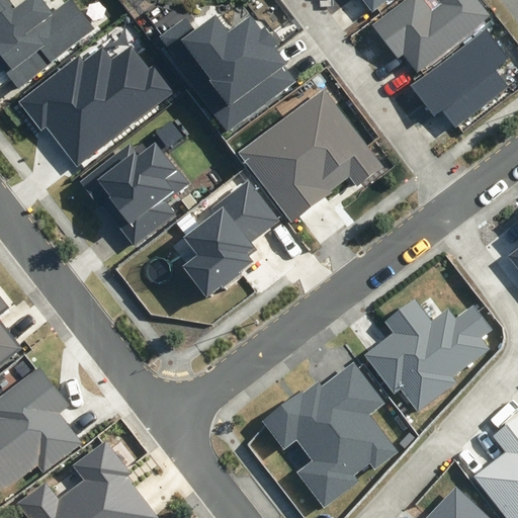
[(0,0),(0,63),(18,87),(94,28),(72,0),(69,0),(52,13),(40,0),(27,0),(16,9),(9,0),(0,0)]
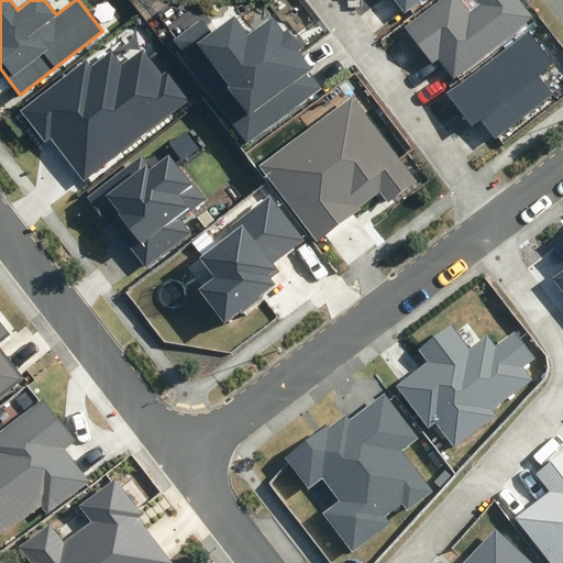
[(396,0),(405,11),(419,0),(396,0)]
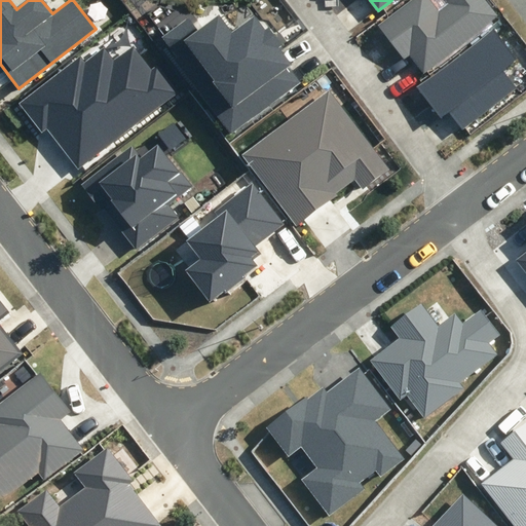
[(424,74),(500,17),(486,0),(444,0),(447,4),(439,10),(430,0),(413,0),(379,26),(405,60),(410,55),(424,74)]
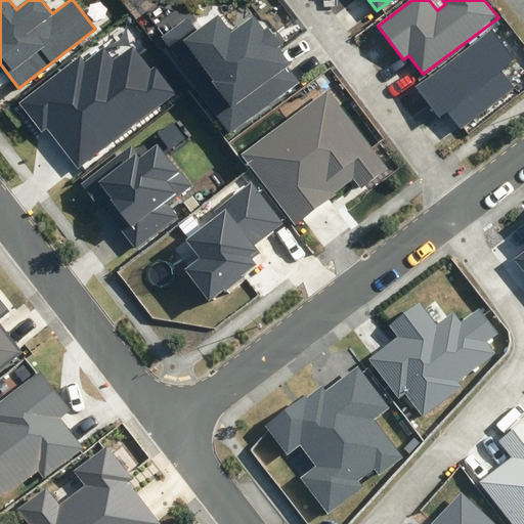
[(230,130),(297,81),(286,66),(289,63),(276,48),(281,44),(268,27),(265,29),(254,14),(230,32),(218,15),(199,31),(188,16),(161,38),(230,130)]
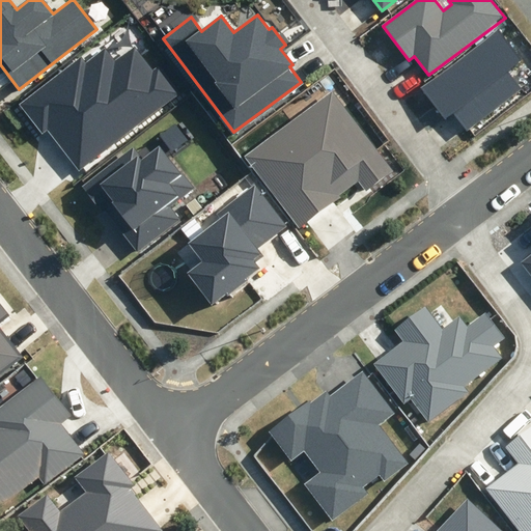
[(524,62),(499,29),(421,87),(446,119),(454,113),(467,130),(521,88),(509,73),(524,62)]
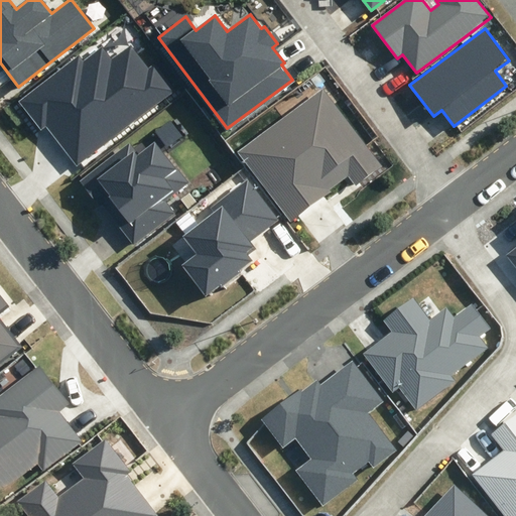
[(83,61),(79,56),(19,102),(41,130),(46,126),(77,166),(174,93),(152,65),(148,68),(130,44),(111,58),(103,47),(83,61)]
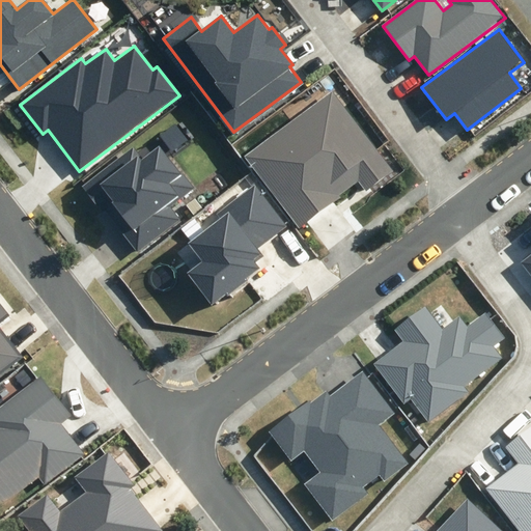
[(395,171),(333,89),(244,156),(299,229),(341,198),(339,196),(358,183),(366,193),(395,171)]
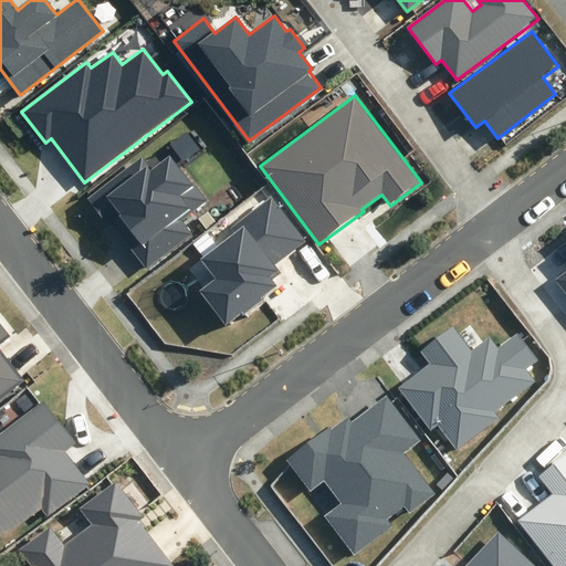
[(161,161),(156,155),(146,163),(142,156),(86,199),(106,224),(112,221),(146,265),(189,233),(179,220),(207,200),(196,185),(194,187),(169,155),(161,161)]
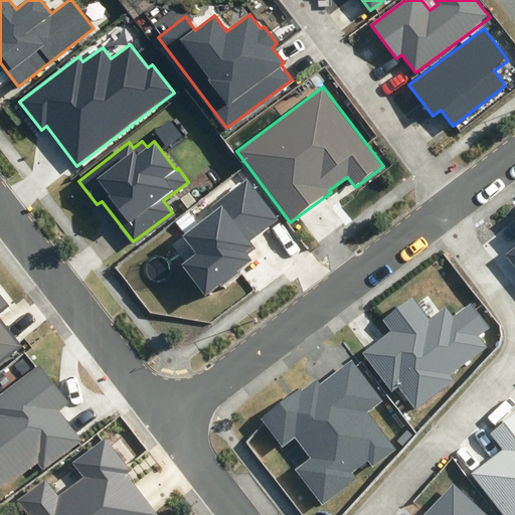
[(277,219),(247,180),(210,208),(213,212),(183,235),(197,254),(183,266),(205,295),(220,283),(222,286),(240,272),(239,270),(251,261),(247,254),(255,248),(248,240),(277,219)]
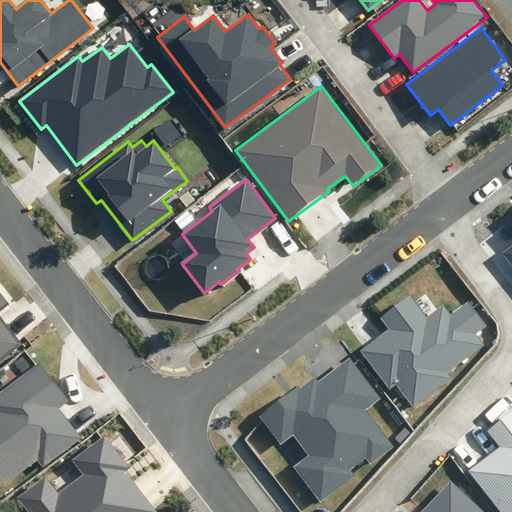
[(511,246),(503,253),(511,264),(511,246)]
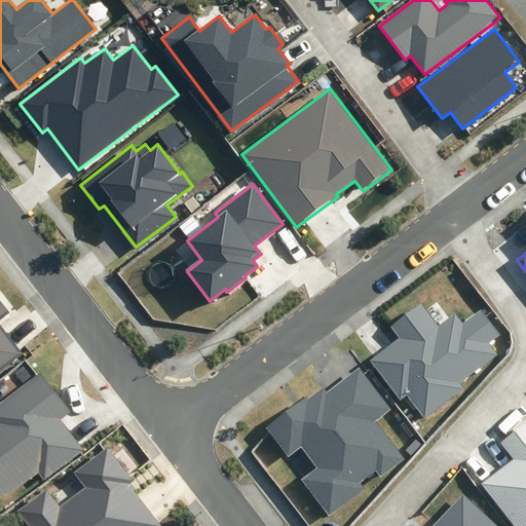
[(0,369),(22,352),(0,325),(0,318),(9,312),(0,300),(0,369)]
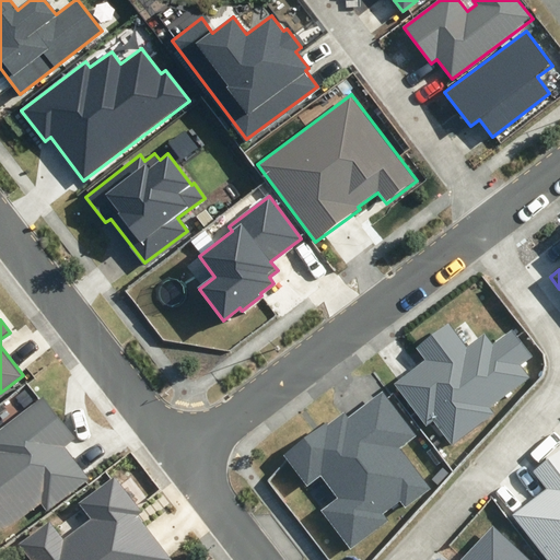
[(531,357),(512,331),(493,346),(483,334),(467,346),(448,322),(415,348),(423,361),(393,384),(426,428),(433,422),(452,446),(493,415),(489,408),(528,378),(518,365),(531,357)]
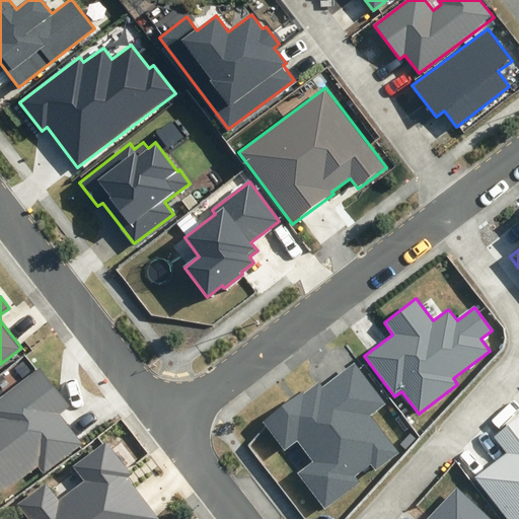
[(45,471),(83,443),(62,415),(74,406),(43,365),(0,395),(0,493),(40,464),(45,471)]
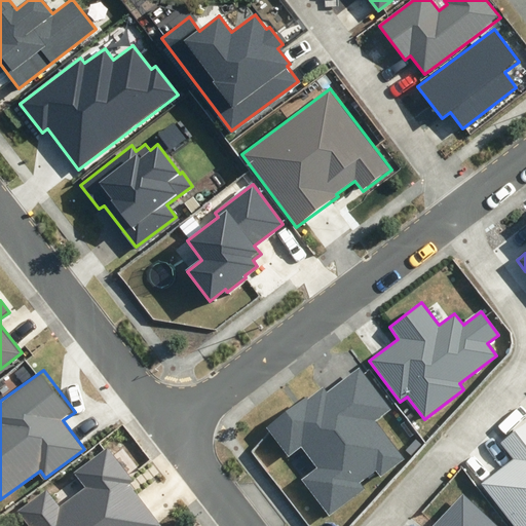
[(380,478),(405,460),(375,420),(389,410),(359,370),(327,393),(323,388),(307,400),(306,398),(266,426),(288,456),(301,446),(317,468),(301,480),(329,517),(366,489),(362,483),(376,473),(380,478)]
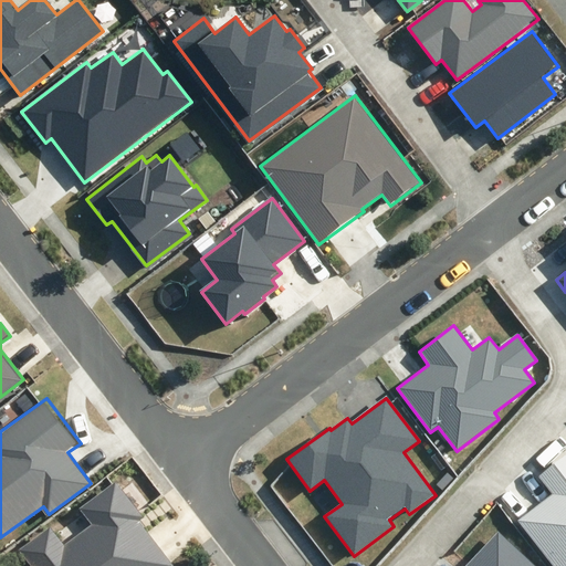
[(554,565),(565,565),(565,454),(538,475),(553,494),(520,521),(554,565)]
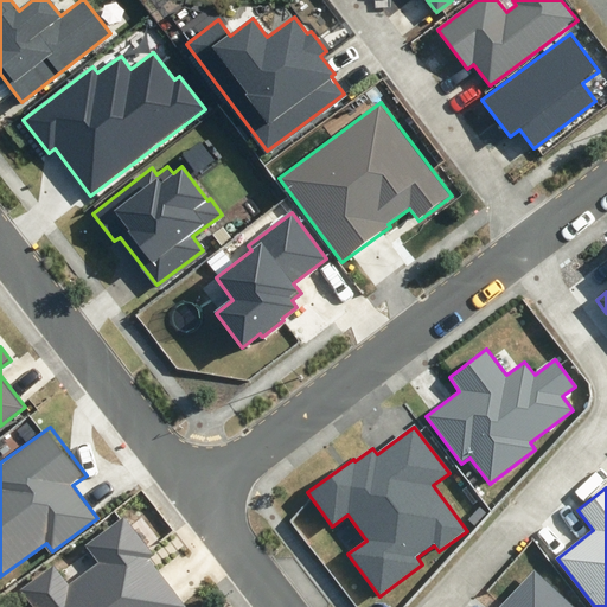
[(184,606),(185,606),(148,558),(154,554),(122,515),(85,543),(101,563),(70,588),(52,564),(19,589),(32,606),(184,606)]
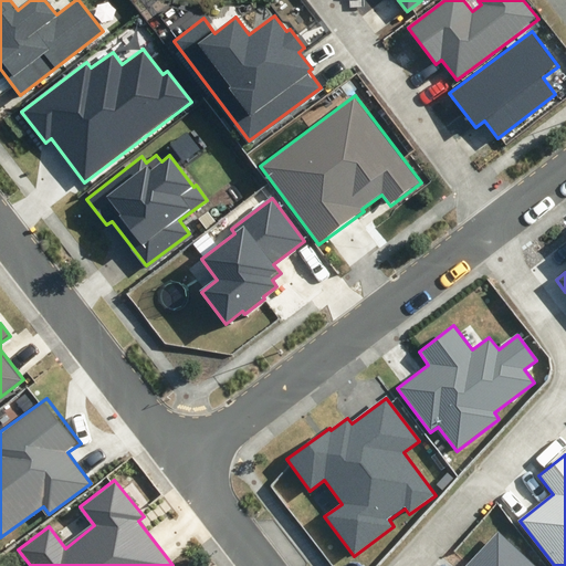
[(534,565),(499,532),(464,565),(534,565)]
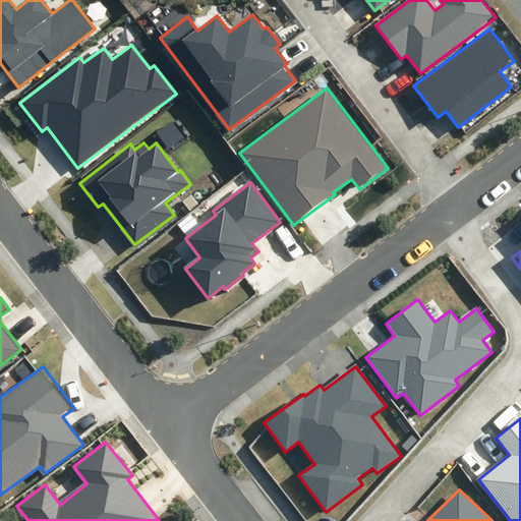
All buildings are outlined.
